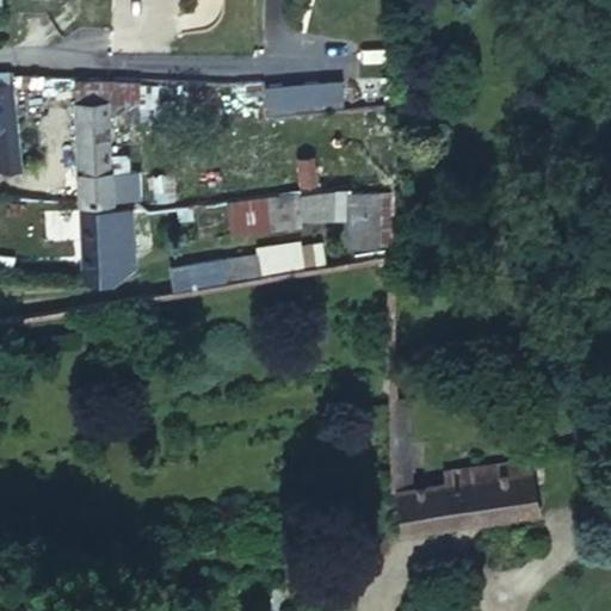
[(0,170),(20,171),(10,72),(0,72),(0,170)]
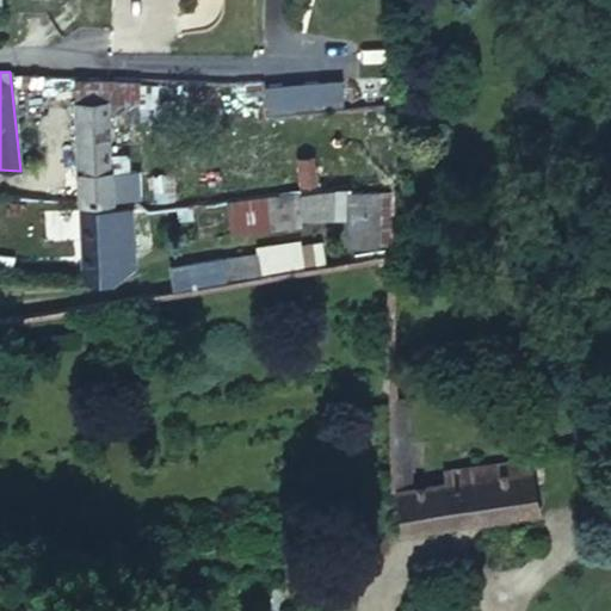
[(265,88),(269,115),(345,105),(341,78),(265,88)]
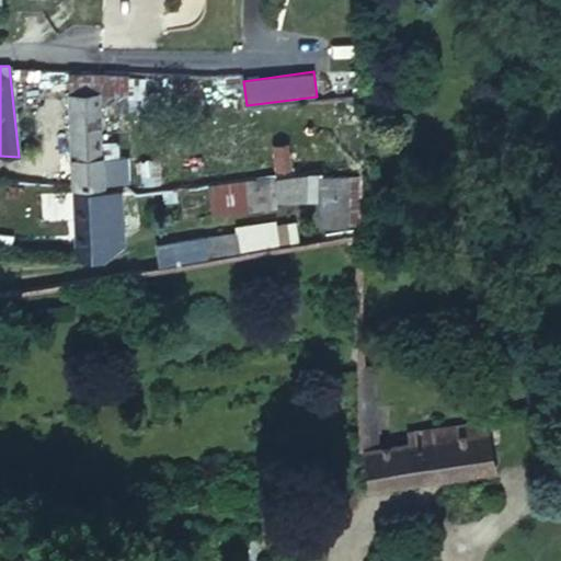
[(115,142),(113,90),(172,92),(172,76),(113,72),(68,72),(71,156),(54,156),(55,183),(72,184),(73,185),(102,183),(101,161),(116,159),(115,142)]
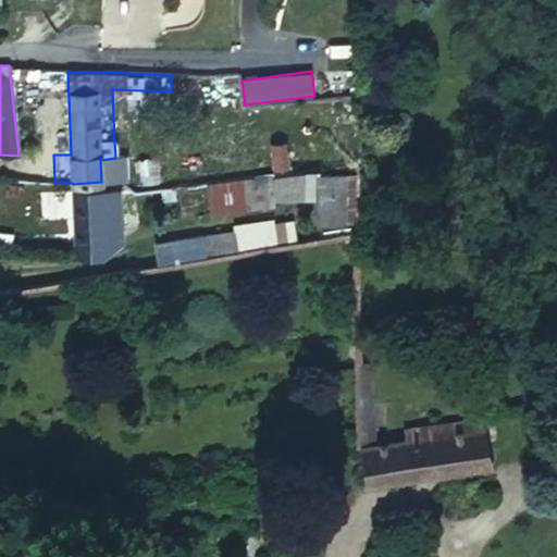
[(170,109),(171,91),(112,89),(114,141),(128,140),(126,108),(137,108),(141,108),(170,109)]
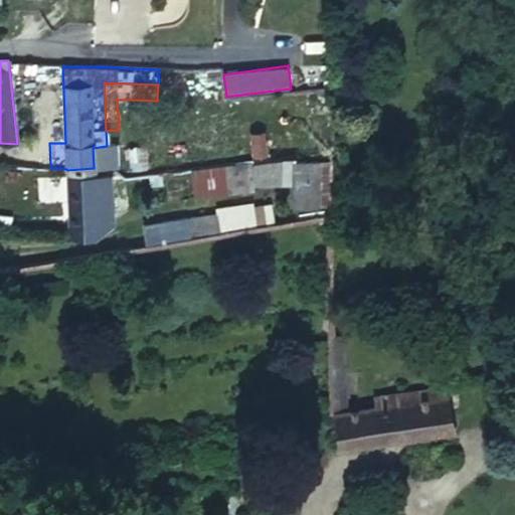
[(265,152),(263,132),(250,132),(252,154),(265,152)]
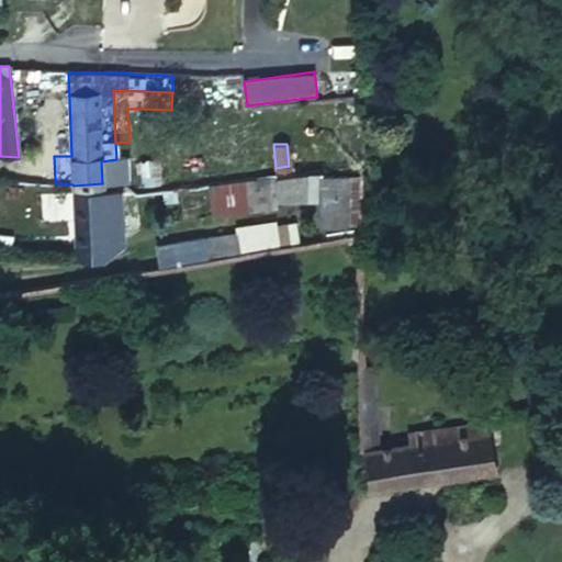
[(160,181),(158,158),(139,160),(142,182),(160,181)]
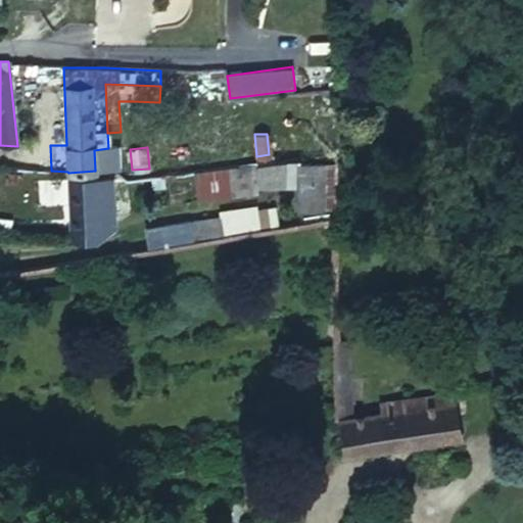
[(335,207),(335,162),(299,162),(299,159),(287,160),(258,164),(257,185),(298,185),(298,209),(324,210),(324,208),(335,207)]
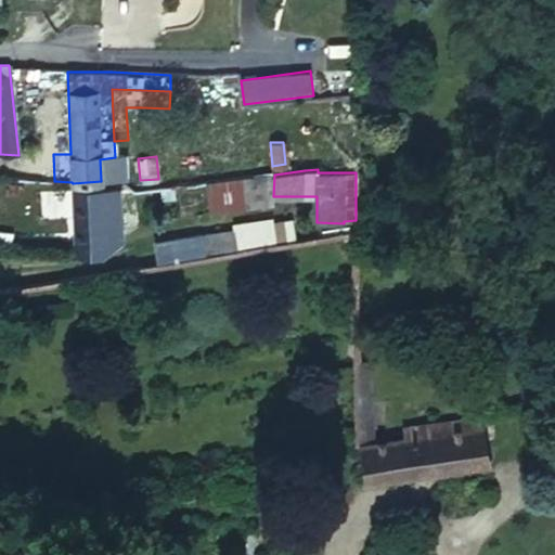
[(268,204),(265,175),(205,182),(209,210),(268,204)]
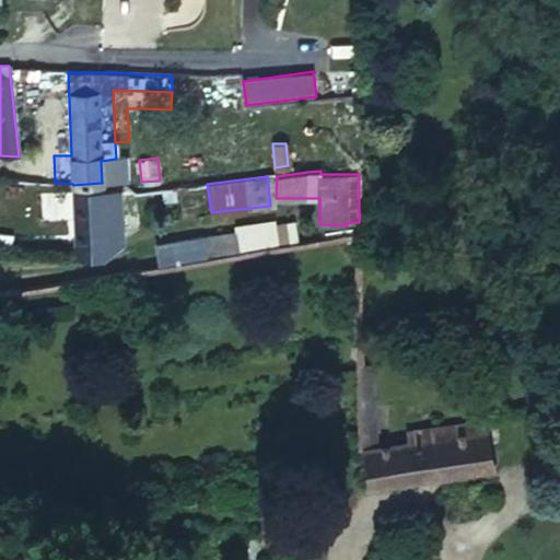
[(124,243),(119,189),(73,191),(77,257),(103,256),(124,243)]
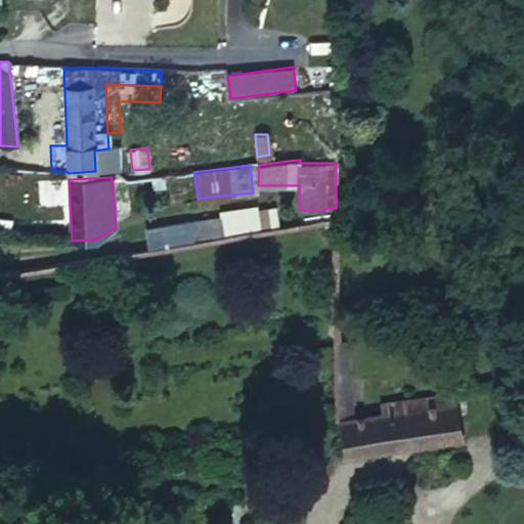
[(257,211),(256,206),(219,211),(220,216),(121,232),(125,250),(163,243),(164,247),(261,230),(257,211)]
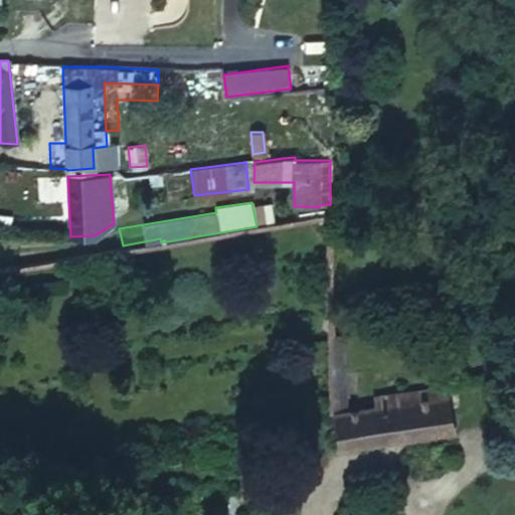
[(273,224),(270,204),(252,207),(256,226),(273,224)]
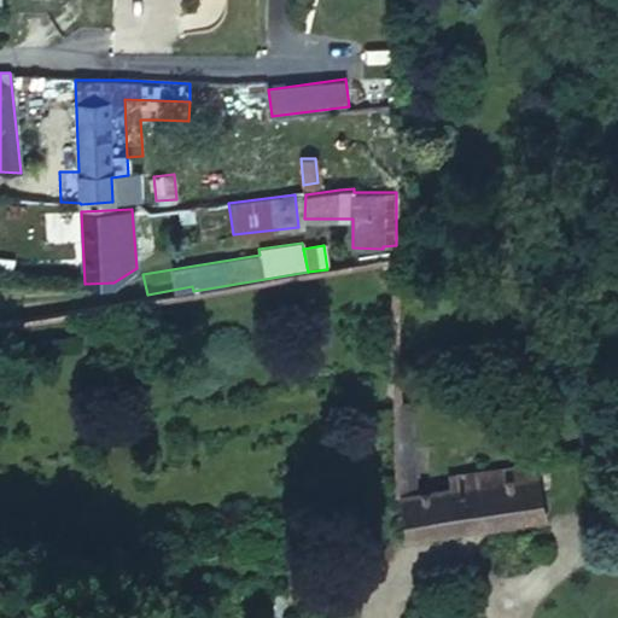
[(417,490),(413,400),(396,400),(398,493),(417,490)]
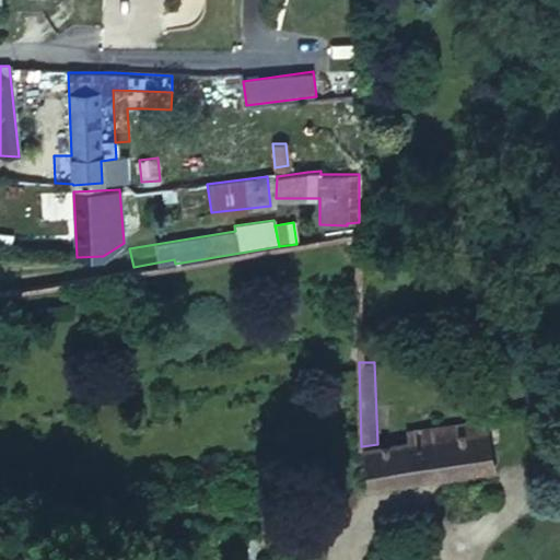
[(492,468),(482,420),(452,423),(453,434),(411,441),(377,444),(361,446),(369,487),(492,468)]
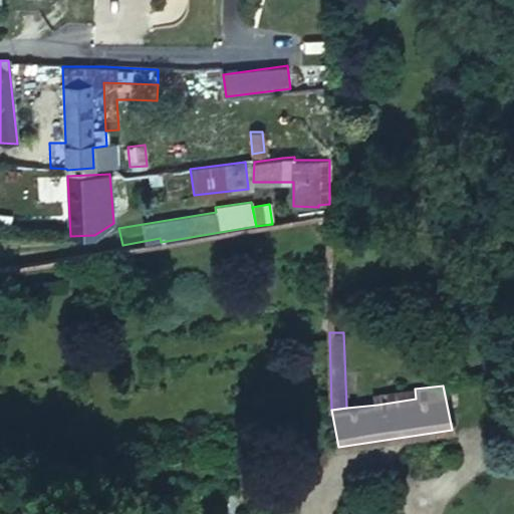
[(416,399),(415,389),(375,394),(377,405),(416,399)]
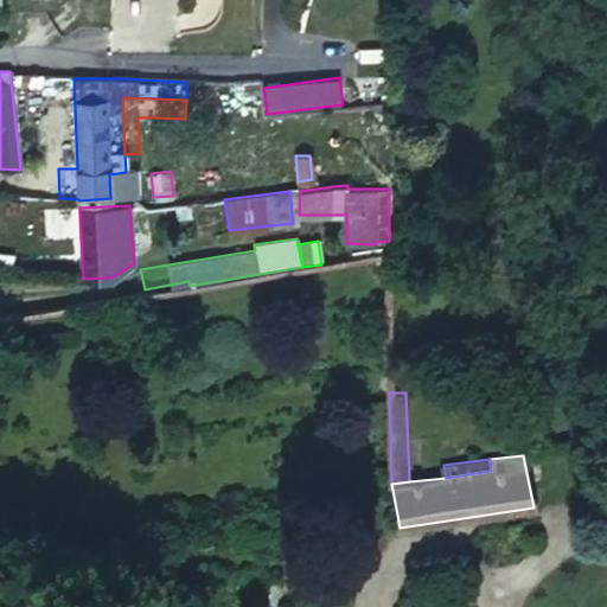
All buildings are outlined.
